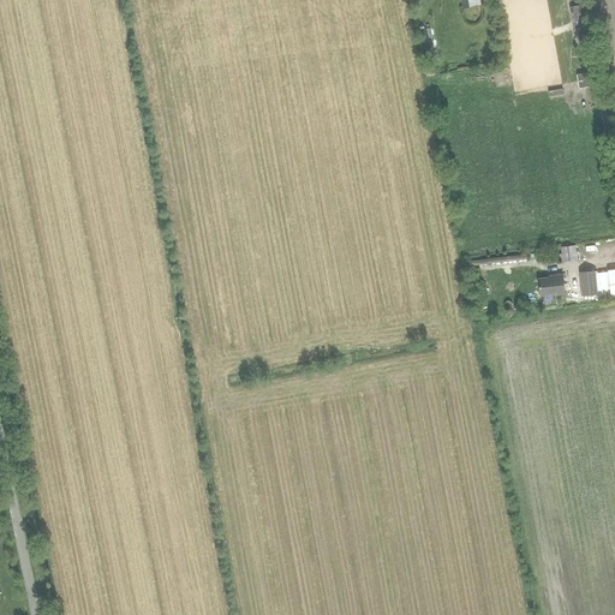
[(435,51),(431,28),(421,30),(425,53),(435,51)]
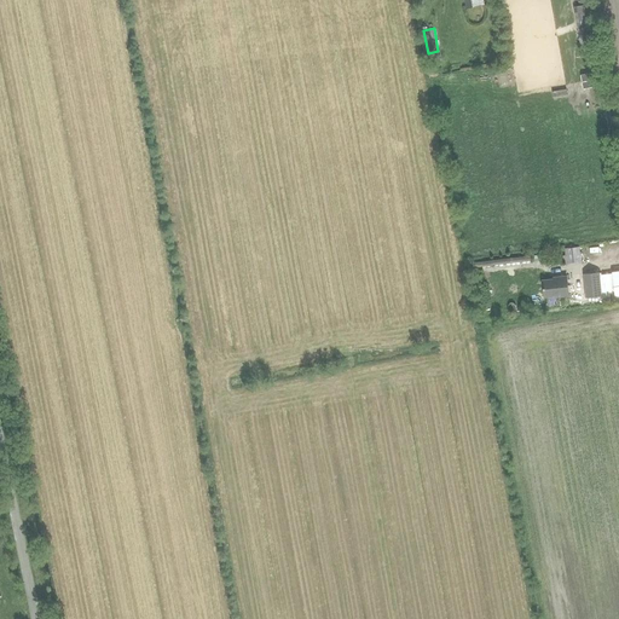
[(580,262),(579,247),(565,248),(566,264),(580,262)]
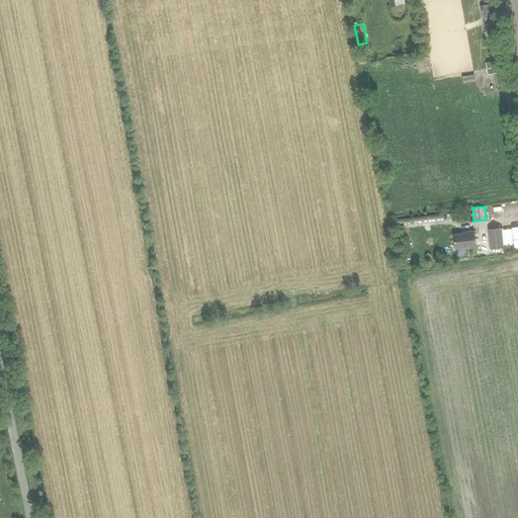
[(396,225),(444,219),(443,213),(395,220),(396,225)]
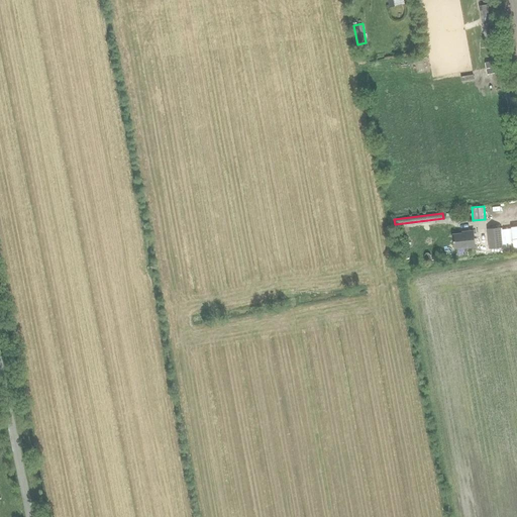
[(500,228),(488,229),(490,248),(502,247),(500,228)]
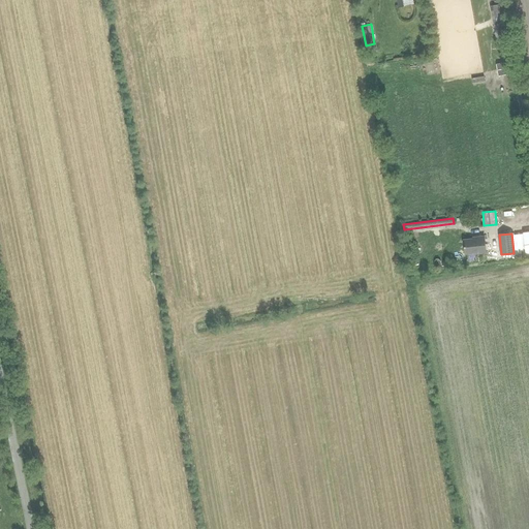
[(487,254),(485,236),(472,237),(472,239),(463,239),(465,254),(467,254),(468,261),(478,260),(478,255),(487,254)]
